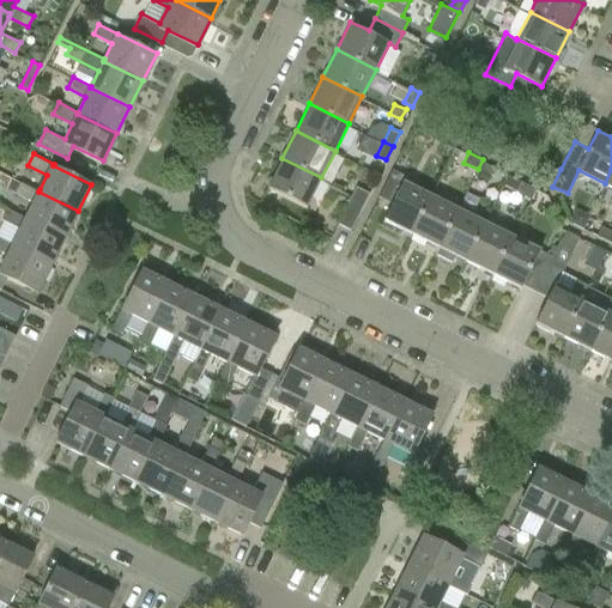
[(321,177),(282,158),(267,186),(307,205),(321,177)]
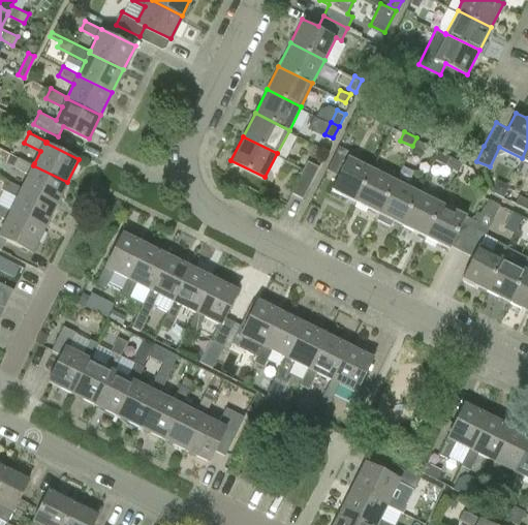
[(424,152),(428,144),(416,137),(412,146),(424,152)]
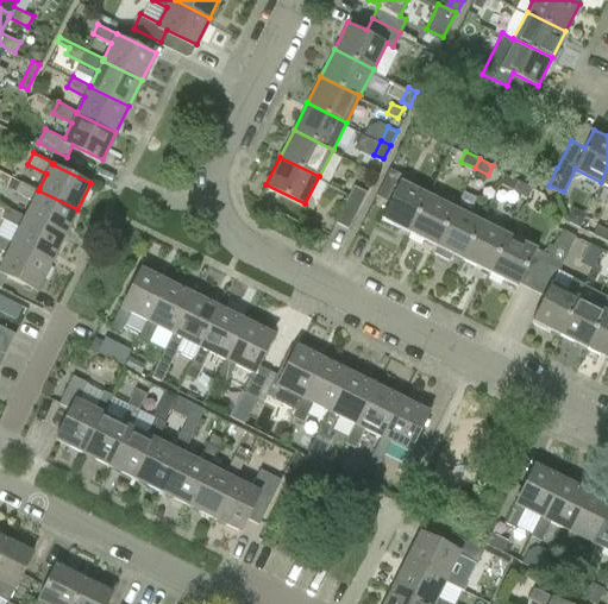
[(409,231),(428,192),(402,178),(405,172),(390,165),(376,193),(389,199),(381,216),(409,231)]
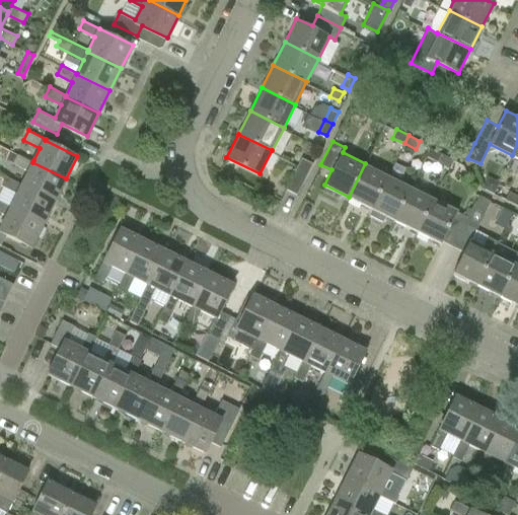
[(439,160),(443,152),(431,146),(427,155),(439,160)]
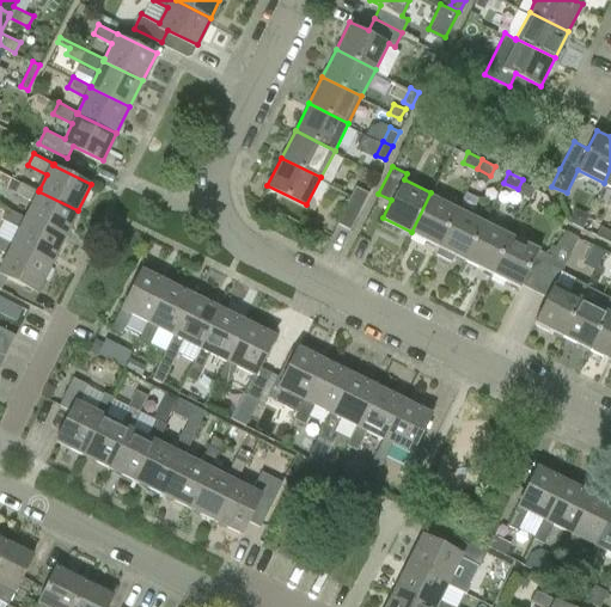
[(34,201),(26,215),(25,216),(65,237),(78,210),(38,191),(40,189),(20,179),(14,191),(34,201)]
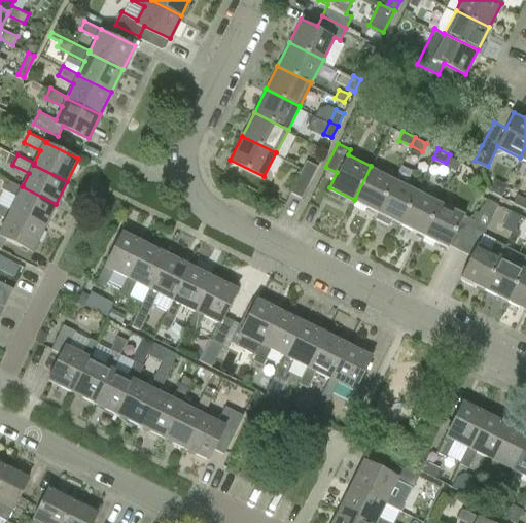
[(303,166),(314,171),(318,164),(306,159),(303,166)]
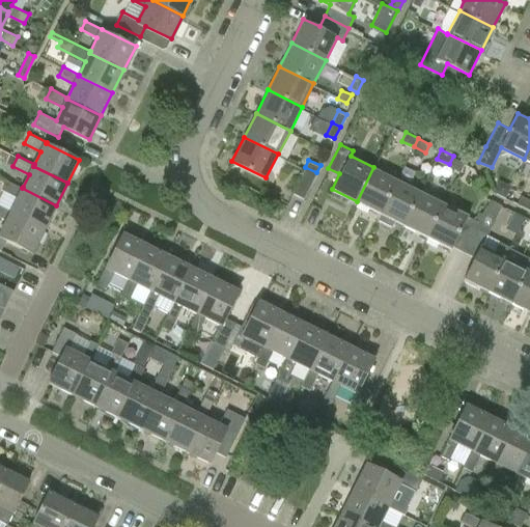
[(316,172),(305,167),(294,191),(305,197),(316,172)]
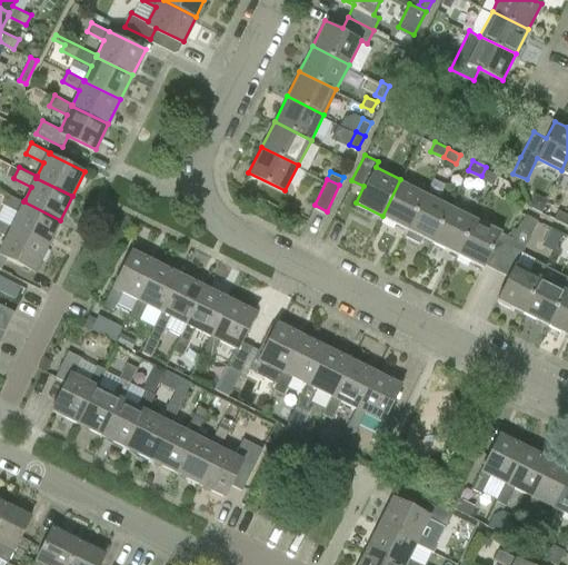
[(400,179),(382,216),(407,228),(405,235),(426,192),(400,179)]
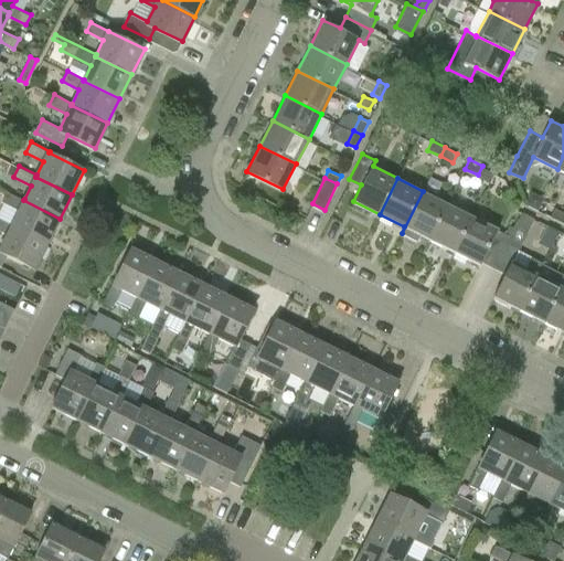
[(19,210),(12,223),(11,224),(48,243),(60,219),(23,200),(24,199),(7,190),(2,201),(19,210)]
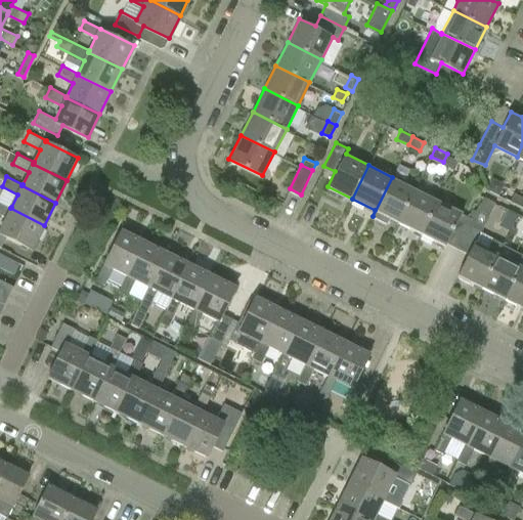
[(398,222),(416,188),(392,177),(373,216),(386,223),(389,217),(398,222)]
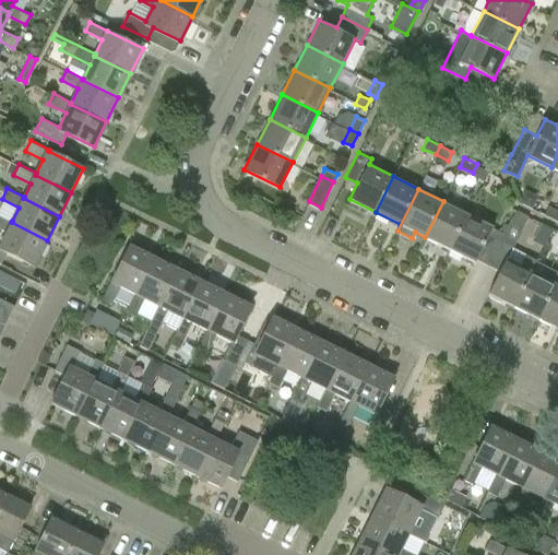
[(532,208),(536,198),(525,192),(521,202),(532,208)]
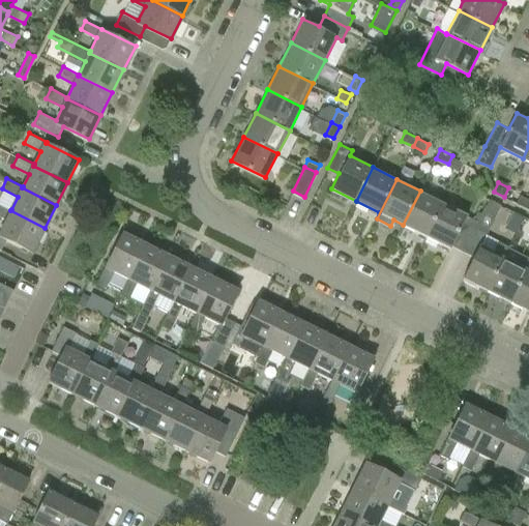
[(420,191),(403,225),(427,236),(443,202),(420,191)]
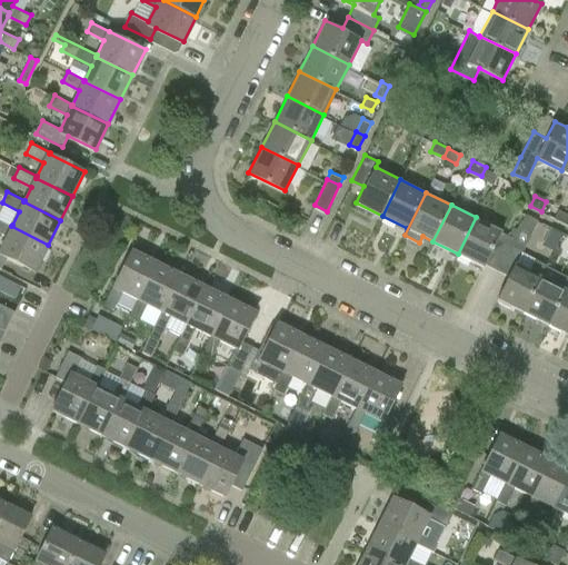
[(567,211),(559,208),(554,218),(566,225),(567,221),(567,211)]
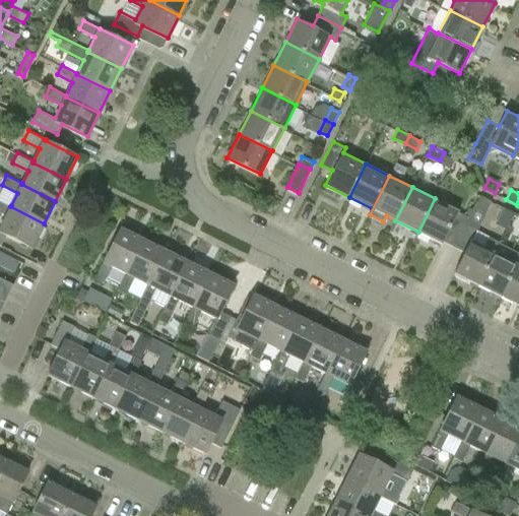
[(478,284),(495,251),(500,241),(477,230),(493,199),(480,193),(469,216),(469,215),(454,246),(464,251),(454,272),(478,284)]
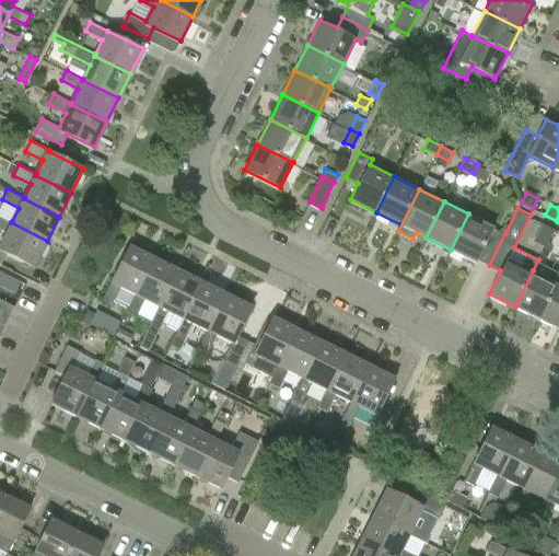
[(468,213),(451,250),(476,263),(477,258),(489,265),(505,232),(493,226),(468,213)]
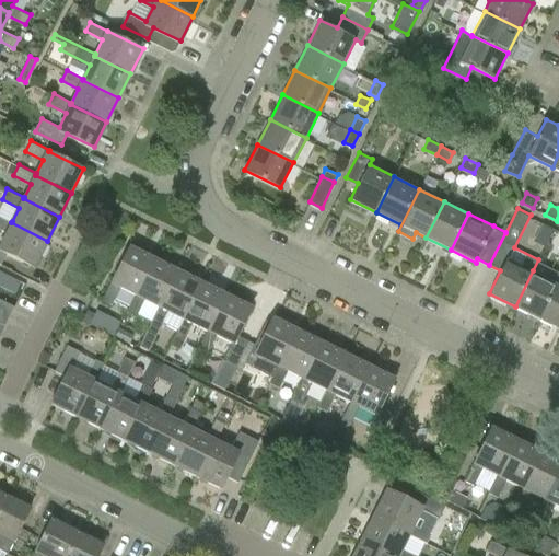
[(0,228),(7,232),(0,245),(0,244),(0,263),(1,264),(8,252),(35,266),(47,241),(11,222),(12,221),(0,216),(0,228)]
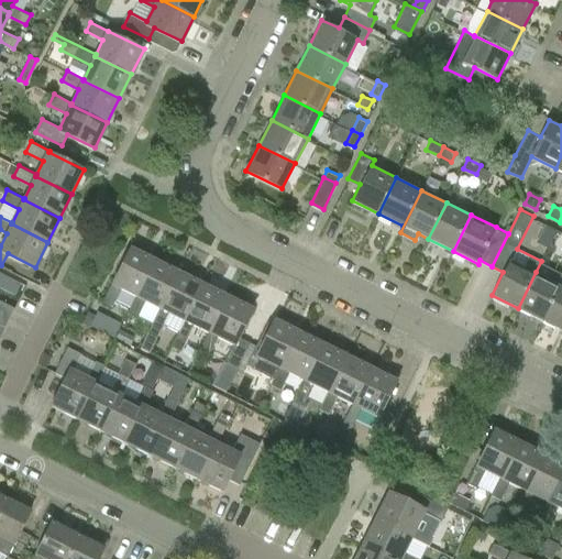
[(558,229),(544,223),(536,241),(549,248),(558,229)]
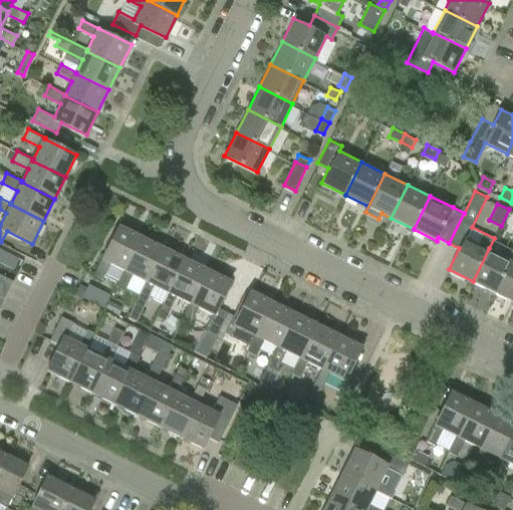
[(102,277),(110,261),(124,268),(125,269),(143,236),(119,225),(104,257),(102,256),(94,273),(102,277)]
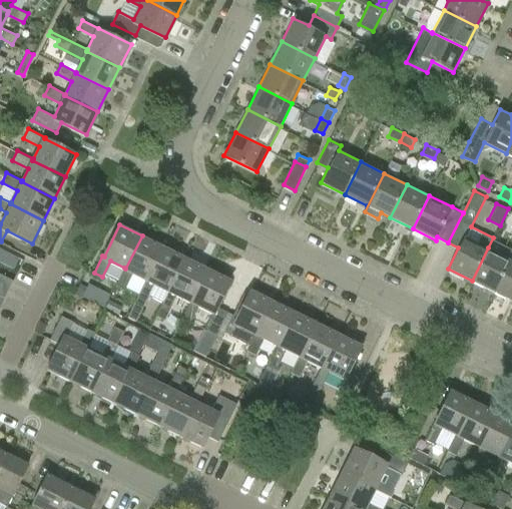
[(132,272),(146,279),(148,280),(164,246),(142,235),(125,269),(124,268),(115,284),(124,289),(132,272)]
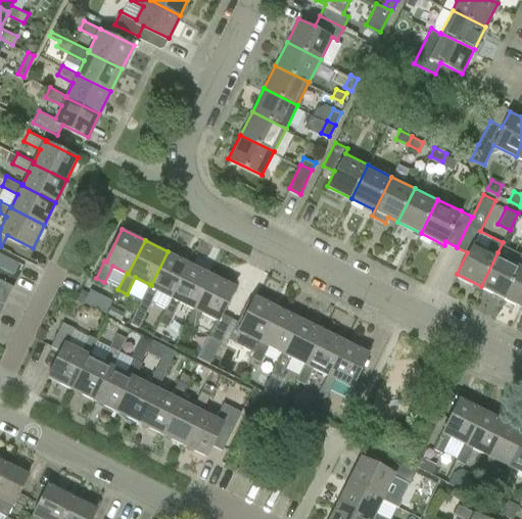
[(497,252),(481,286),(504,297),(521,264),(521,252),(514,248),(509,257),(497,252)]
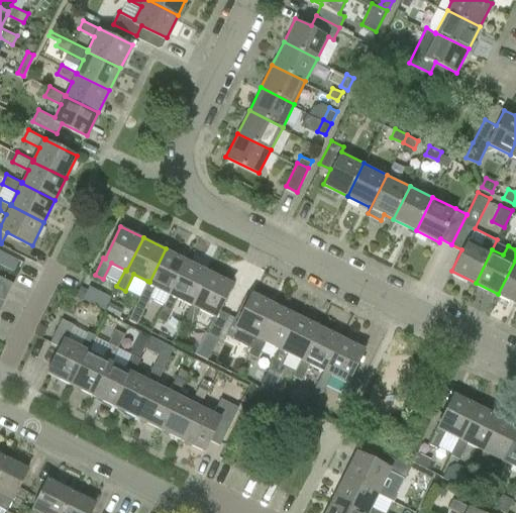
[(156,285),(170,292),(187,260),(166,248),(149,282),(147,281),(133,309),(141,313),(156,285)]
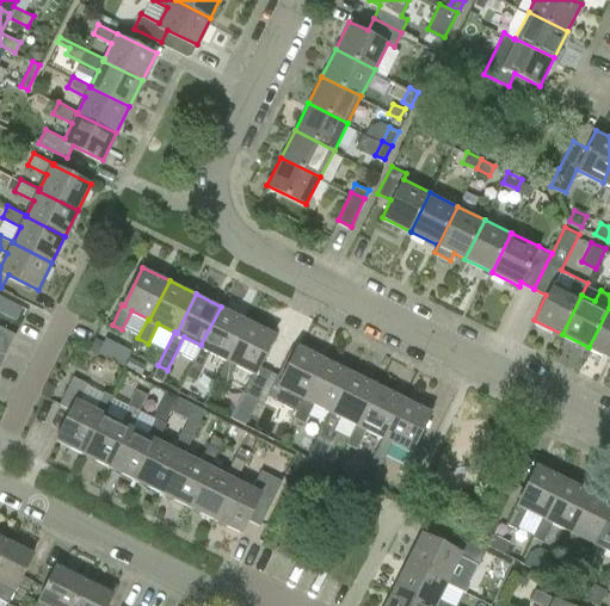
[(210,350),(227,358),(228,358),(247,320),(221,307),(201,345),(186,373),(197,378),(210,350)]
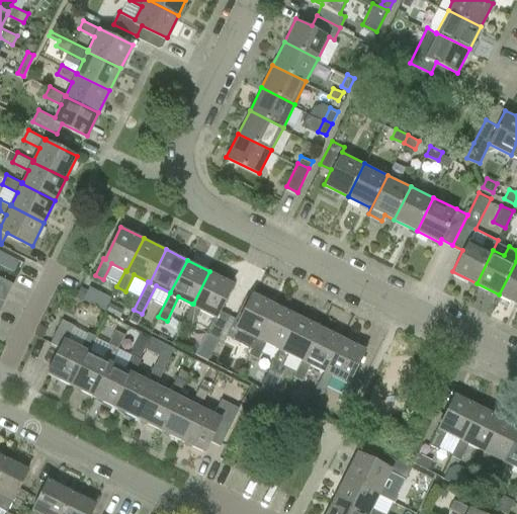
[(516,261),(499,294),(516,304),(516,261)]
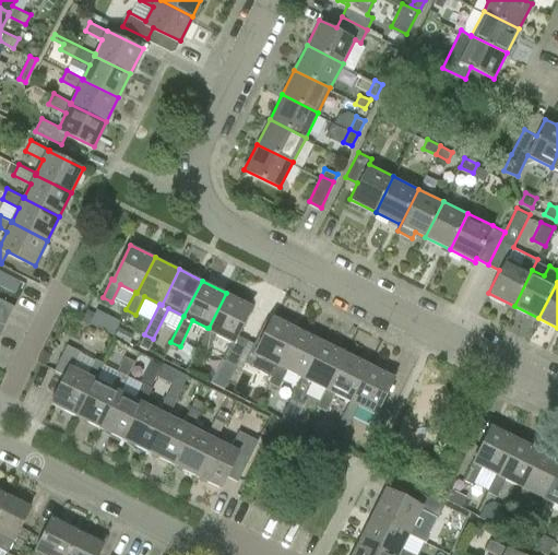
[(226,293),(209,328),(208,328),(199,346),(208,351),(216,332),(230,340),(222,357),(236,365),(248,339),(237,332),(251,305),(226,293)]
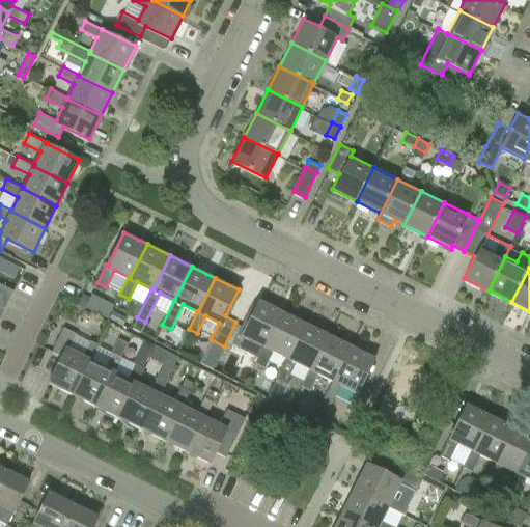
[(0,311),(11,287),(0,281),(0,311)]
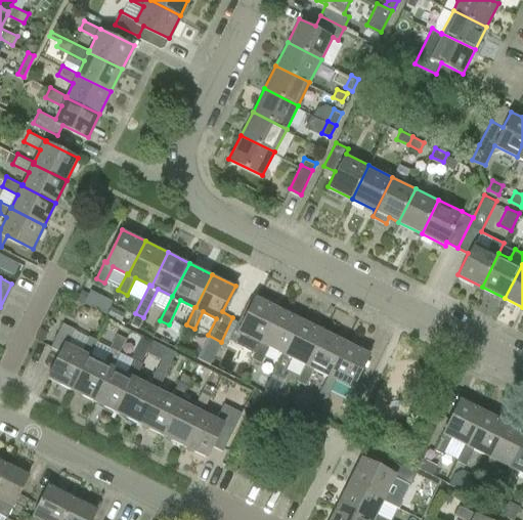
[(113,297),(86,285),(80,298),(106,309),(113,297)]
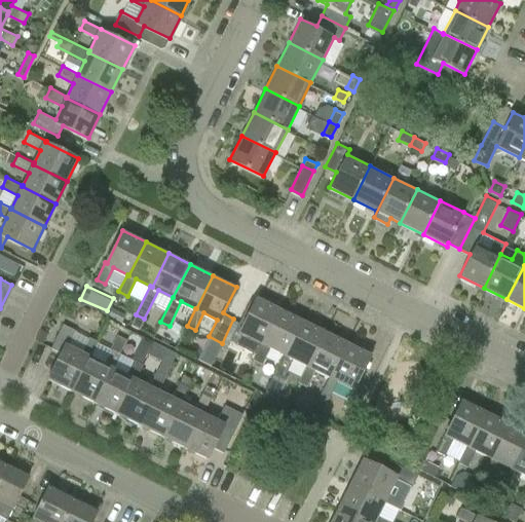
[(262,341),(278,308),(256,297),(253,302),(249,300),(229,340),(255,353),(261,341),(262,341)]
